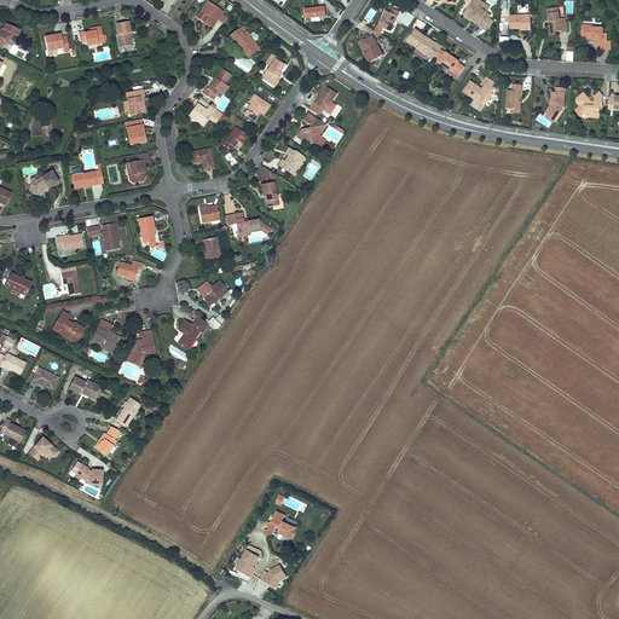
[(218,18),(225,9),(212,0),(207,0),(197,15),(202,18),(213,25),(218,18)]
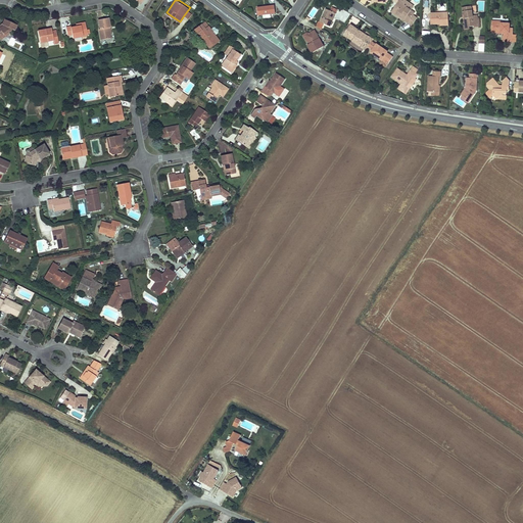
[(401,5),(403,3),(397,0),(392,0),(397,3),(391,12),(395,15),(396,14),(405,19),(403,20),(408,24),(412,18),(415,13),(410,10),(401,5)]
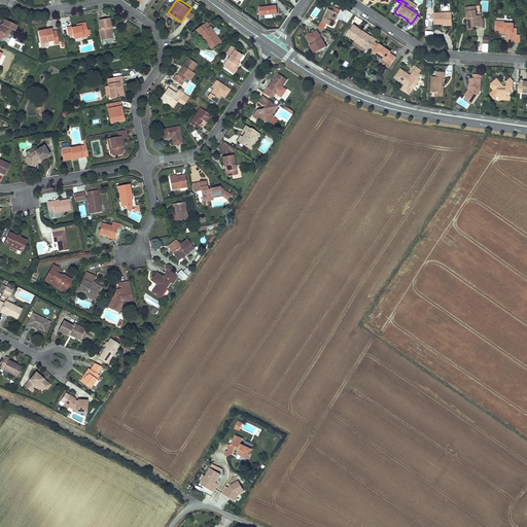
[(277,5),(258,7),(259,15),(278,13),(277,5)]
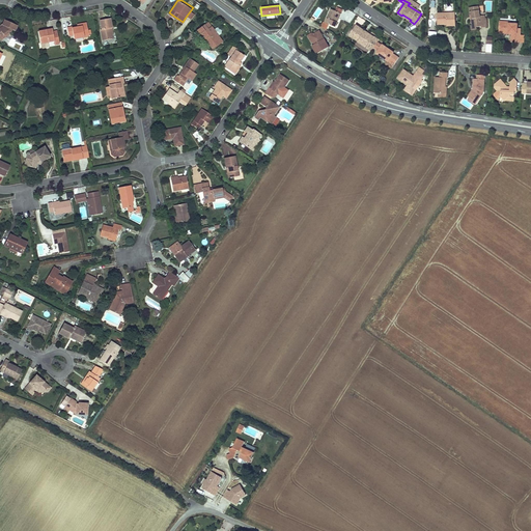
[(485,26),(484,15),(478,15),(478,6),(469,7),(470,15),(471,15),(472,22),(475,22),(475,25),(477,25),(477,27),(485,26)]
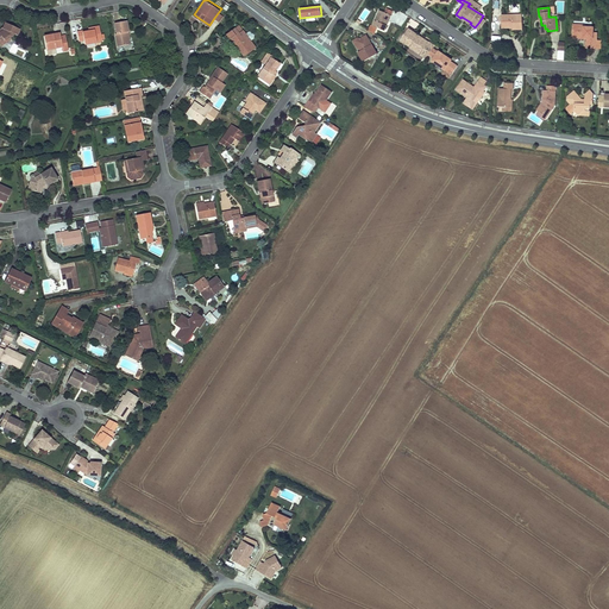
[(391,16),(378,11),(372,27),(384,32),(391,16)]
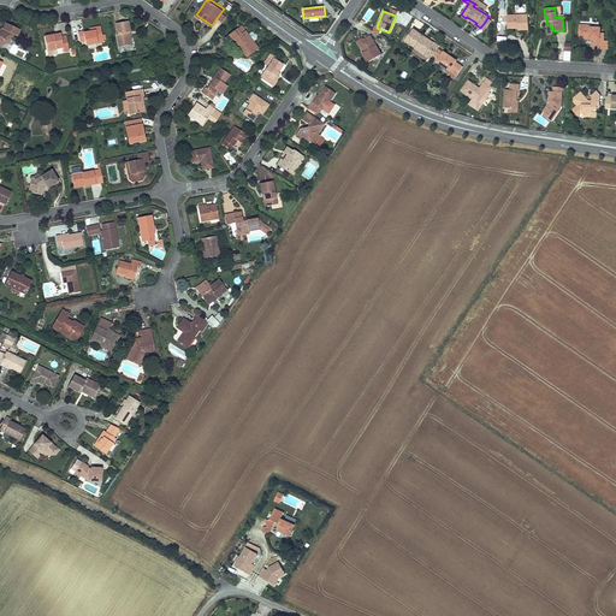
[(527,15),(507,16),(508,29),(517,28),(528,28),(527,15)]
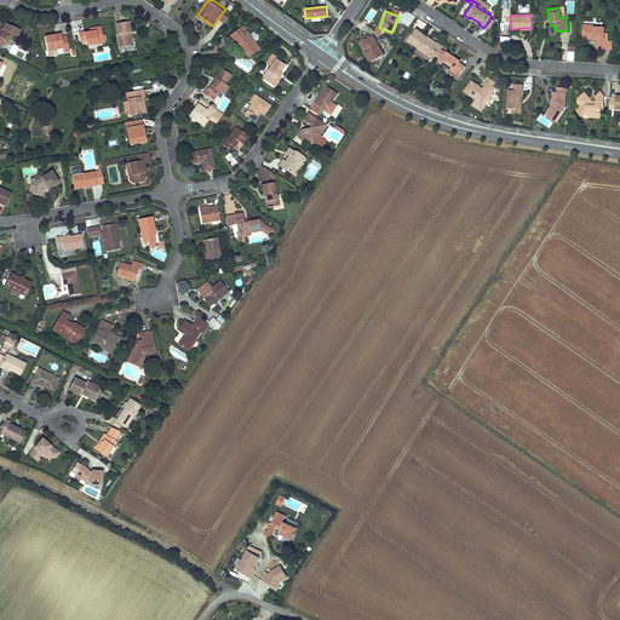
[(119,36),(116,38),(119,50),(131,49),(130,42),(128,35),(131,35),(128,23),(116,26),(119,36)]
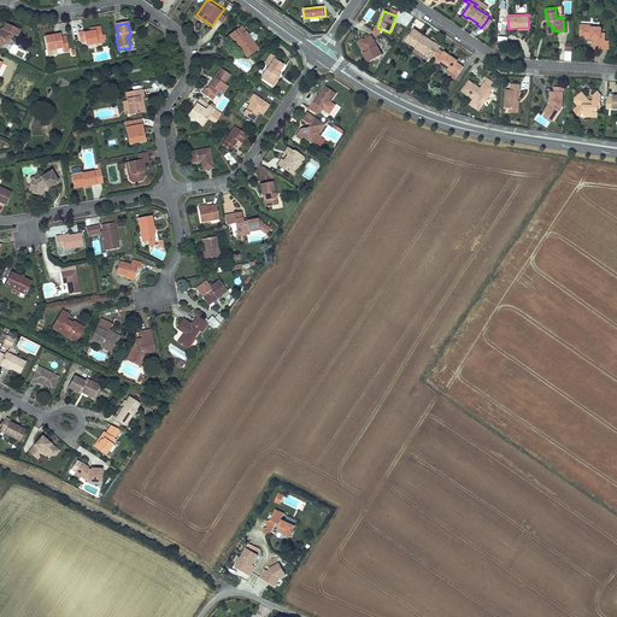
[(0,45),(10,39),(15,35),(18,37),(21,31),(5,24),(4,28),(0,29),(0,45)]
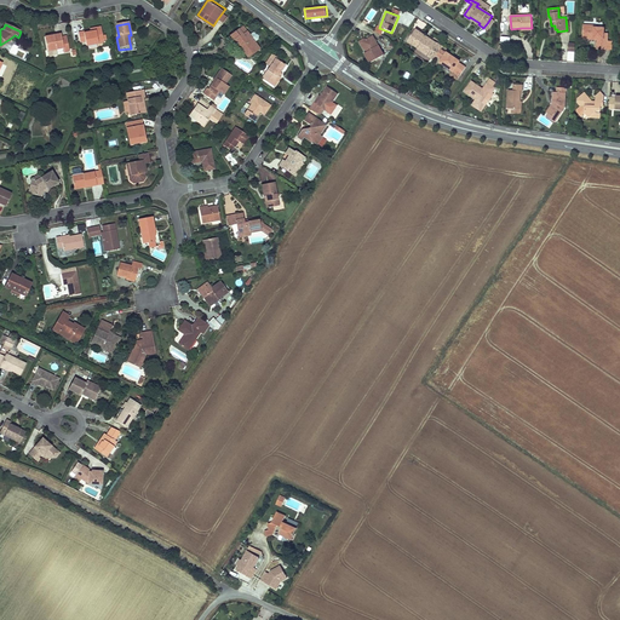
[(595,24),(584,24),(583,39),(596,40),(596,50),(606,50),(607,33),(603,33),(603,28),(595,28),(595,24)]
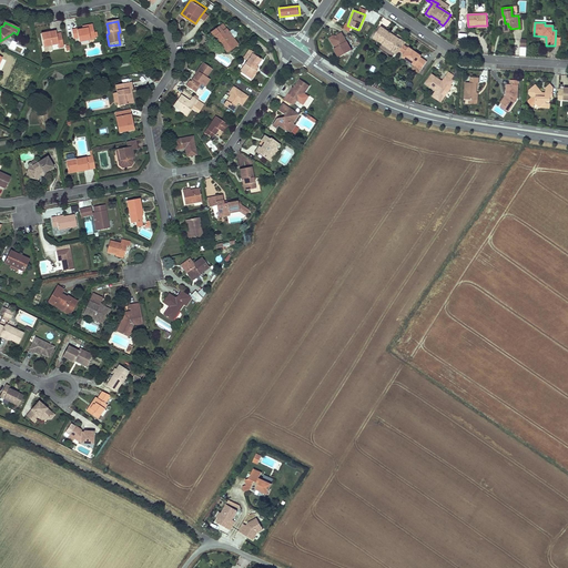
[(239,44),(233,38),(236,36),(236,34),(233,30),(231,29),(229,31),(223,23),(220,27),(219,26),(211,32),(214,36),(215,34),(229,51),(239,44)]
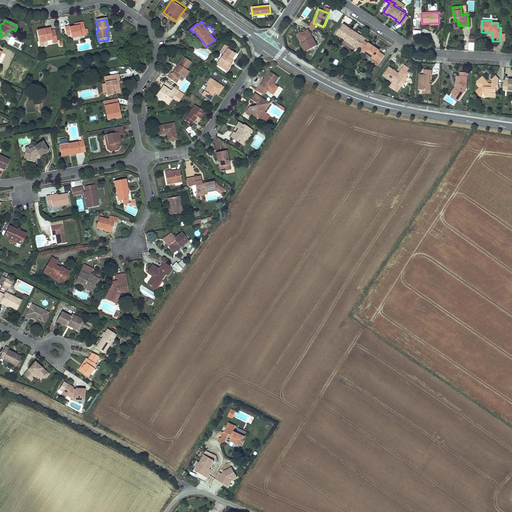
[(69,36),(70,40),(85,37),(83,23),(74,25),(74,28),(69,29),(69,27),(64,28),(65,36),(69,36)]
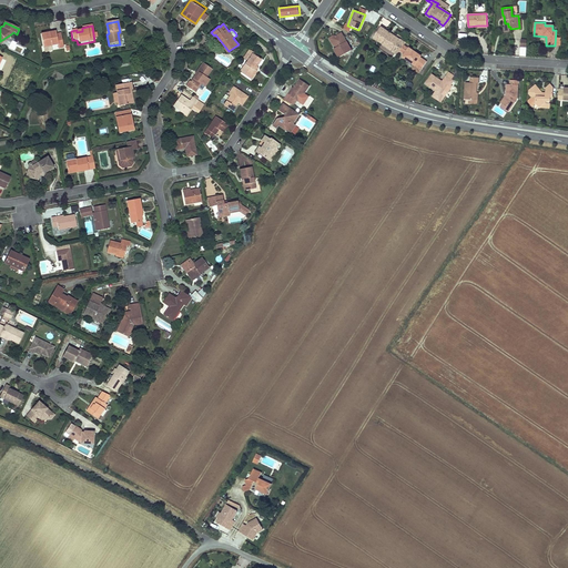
[(379,27),(373,38),(382,43),(382,44),(392,51),(391,51),(396,56),(399,50),(403,46),(405,42),(399,39),(397,41),(388,36),(389,32),(379,27)]
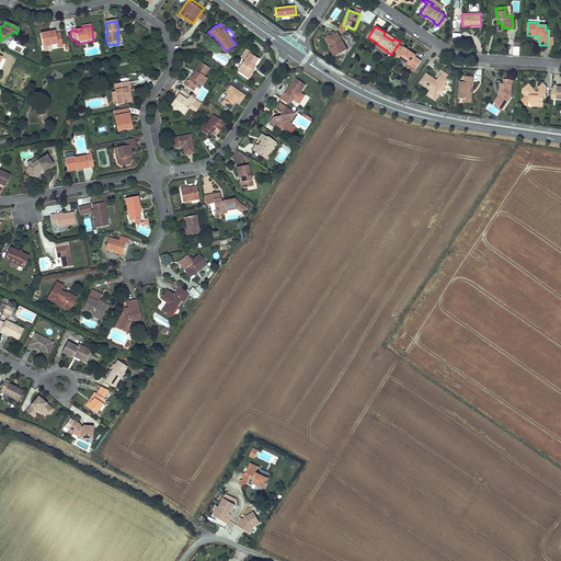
[(39,34),(42,47),(56,44),(57,44),(55,34),(55,32),(39,34)]
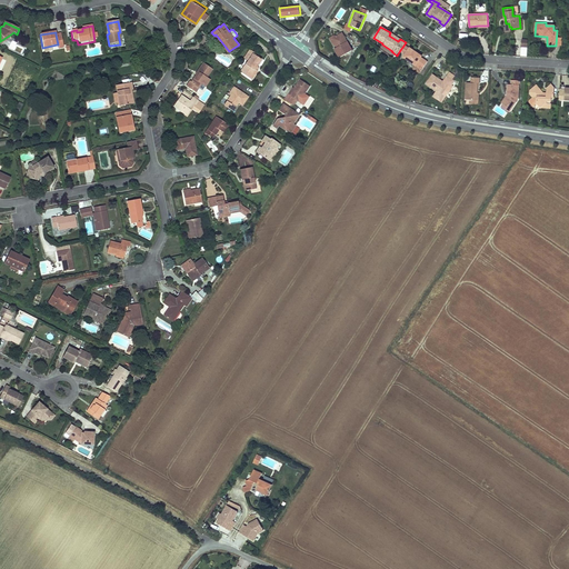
[(351,51),(341,33),(333,38),(332,40),(333,43),(336,47),(333,49),(339,58),(351,51)]
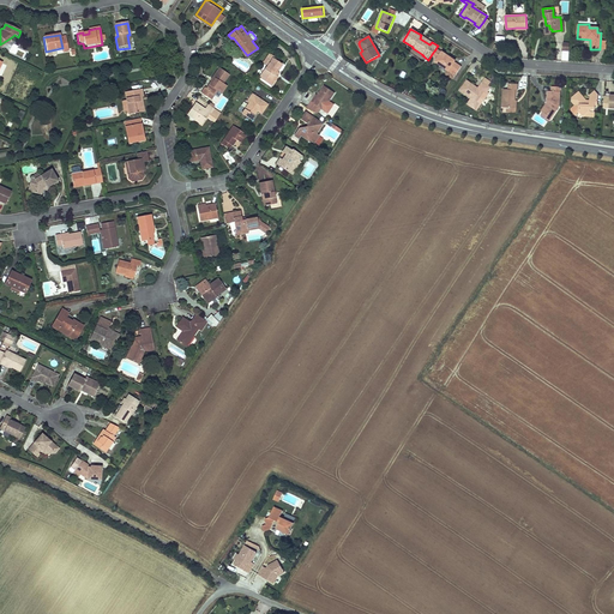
[(10,38),(0,44),(0,47),(0,48),(11,41),(10,38)]
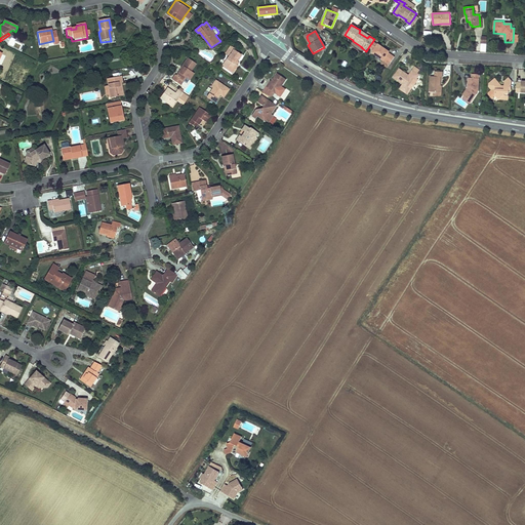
[(378,45),(377,45),(372,42),(369,46),(374,50),(372,53),(384,62),(384,59),(391,65),(395,58),(388,53),(389,52),(378,45)]
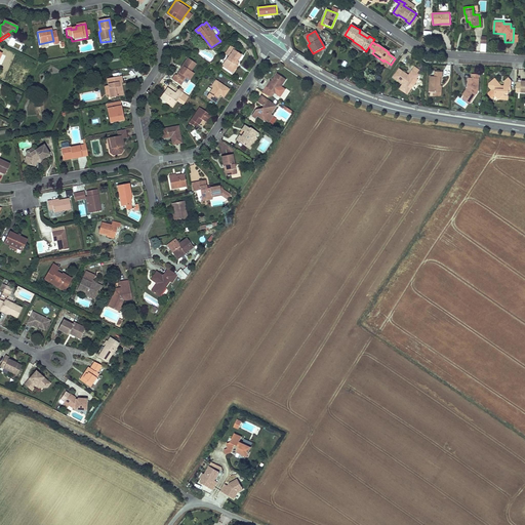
[(226,53),(229,55),(221,67),(233,74),(238,65),(236,64),(241,54),(235,50),(236,48),(231,45),(226,53)]
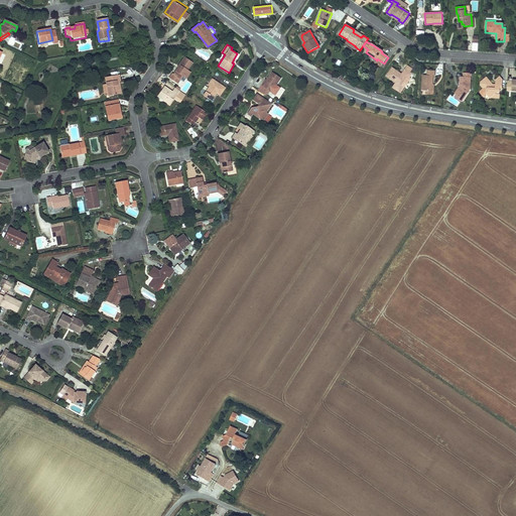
[(177,84),(182,76),(185,78),(189,73),(187,71),(192,63),(183,57),(178,65),(179,66),(173,75),(171,74),(169,78),(177,84)]
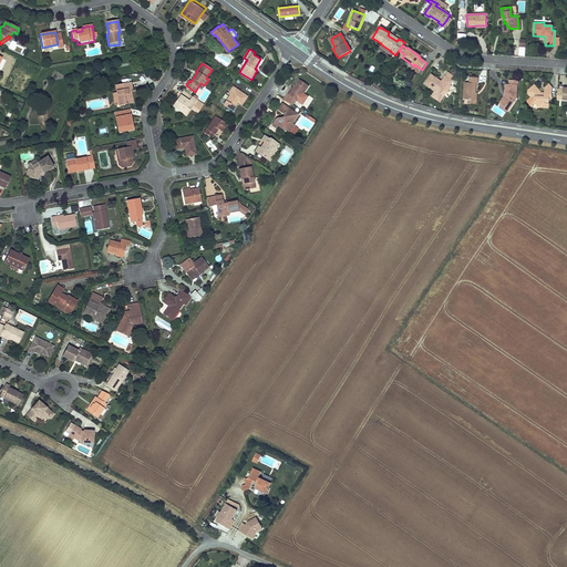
[(442,82),(432,74),(425,83),(434,90),(442,95),(442,94),(444,91),(447,93),(452,86),(451,85),(453,81),(451,80),(454,75),(450,72),(442,82)]
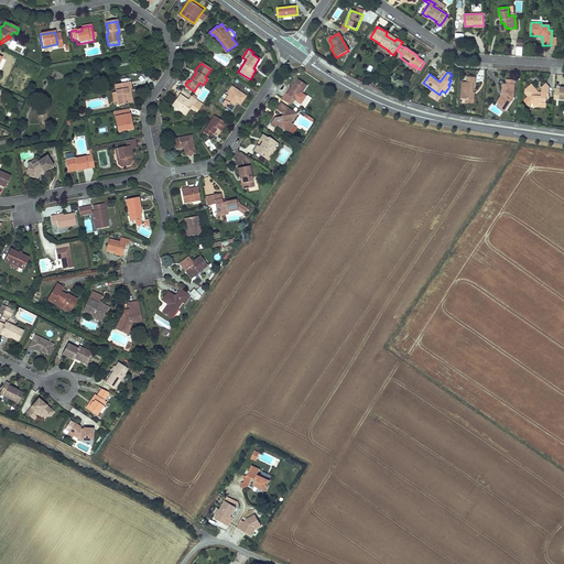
[(282,97),(290,104),(293,99),(296,101),(307,86),(297,78),(291,88),(285,95),(284,94),(282,97)]
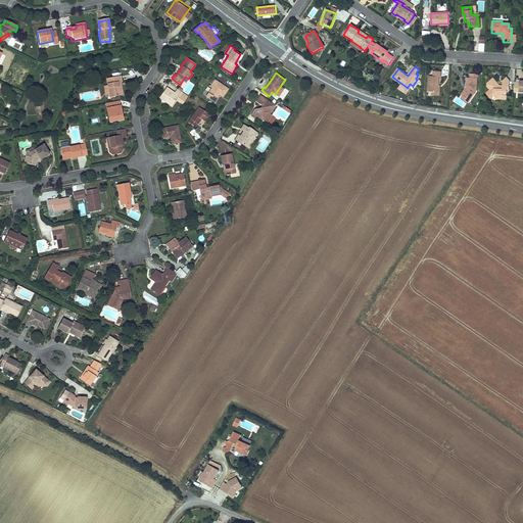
[(433,77),(429,77),(428,92),(432,93),(437,93),(437,86),(437,79),(440,79),(440,73),(433,73),(433,77)]
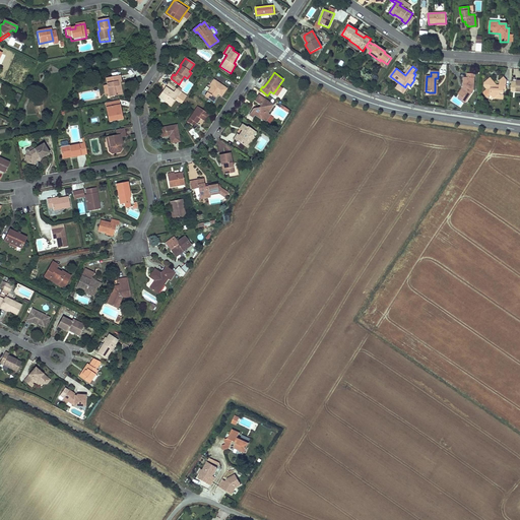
[(472,73),(464,73),(464,77),(463,77),(462,86),(465,87),(465,89),(461,98),(466,101),(472,89),(472,73)]
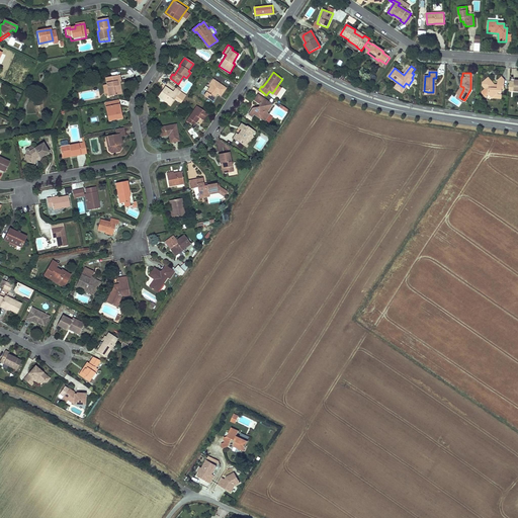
[(117,77),(105,79),(106,86),(108,97),(108,99),(119,97),(116,83),(118,82),(117,77)]
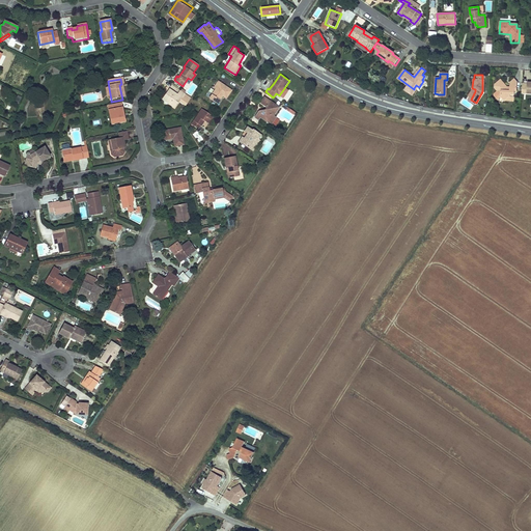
[(500,80),(494,84),(494,89),(497,91),(494,94),(494,95),(497,100),(501,96),(504,101),(508,96),(513,96),(513,90),(516,91),(516,82),(514,79),(510,82),(510,86),(506,86),(500,80)]
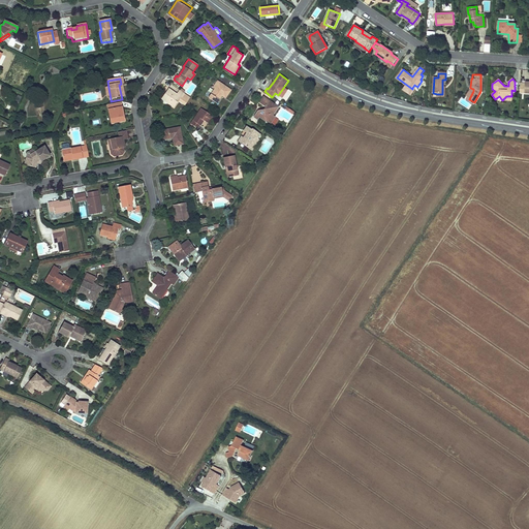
[(230,90),(217,81),(213,87),(215,88),(209,97),(217,102),(221,96),(225,98),(230,90)]
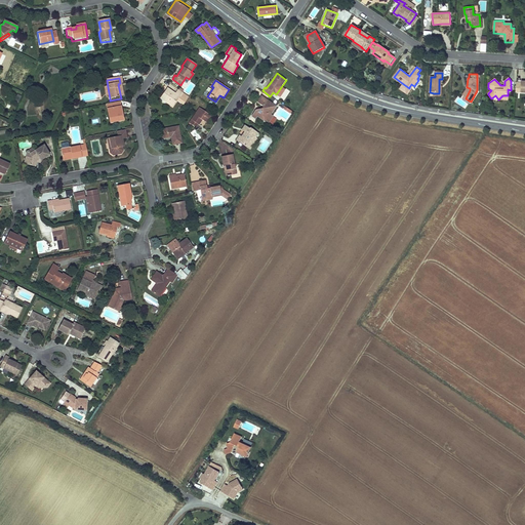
[(522,83),(516,83),(516,92),(524,92),(524,81),(522,82),(522,83)]
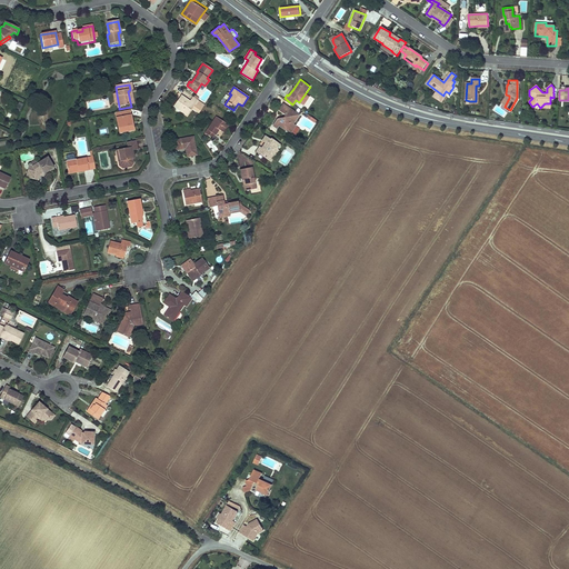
[(443,96),(436,90),(431,96),(440,101),(445,96),(443,95),(443,96)]
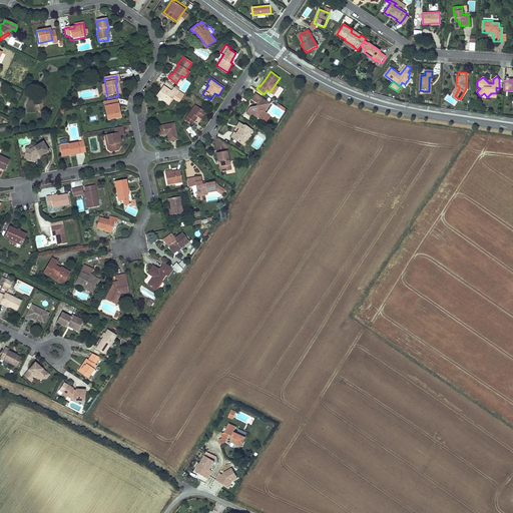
[(179,91),(173,87),(170,91),(162,85),(156,94),(164,99),(163,100),(167,104),(174,94),(176,95),(179,91)]
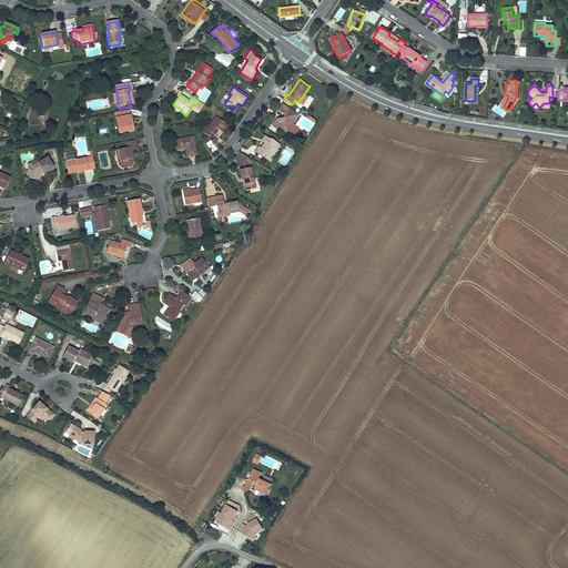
[(297,114),(282,104),(277,111),(284,115),(282,119),(280,118),(277,121),(275,120),(272,125),(276,128),(277,125),(284,130),(285,129),(290,132),(294,125),(291,123),(297,114)]
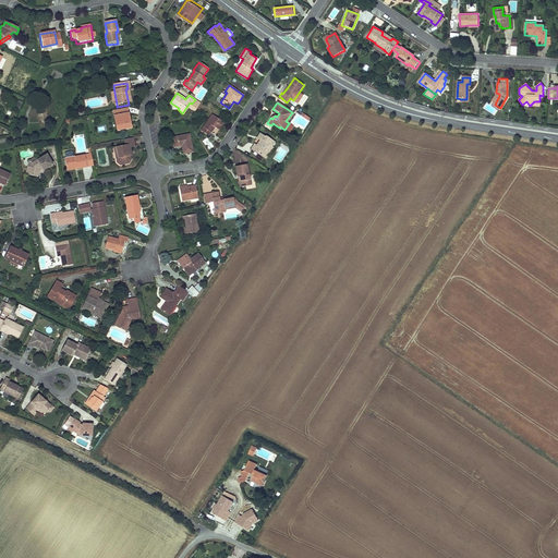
[(129,130),(125,110),(112,112),(113,122),(116,122),(117,131),(129,130)]
